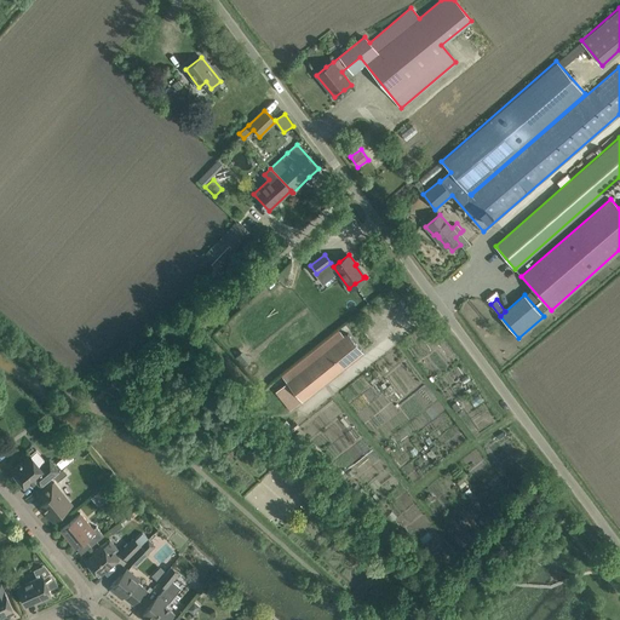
[(291,411),(302,401),(363,352),(348,333),(286,383),(275,391),(291,411)]
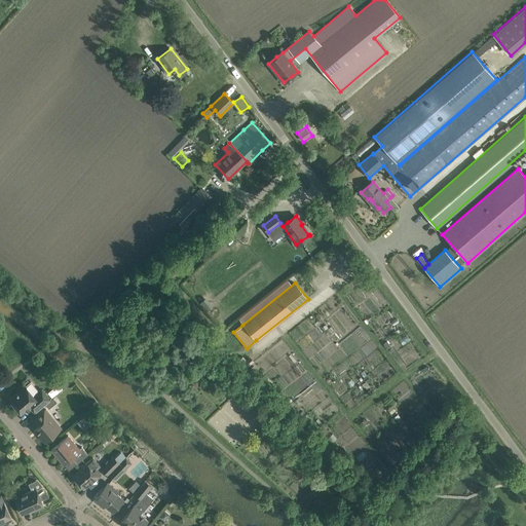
[(246,360),(242,355),(238,360),(241,363),(238,366),(241,370),(254,361),(250,355),(246,360)]
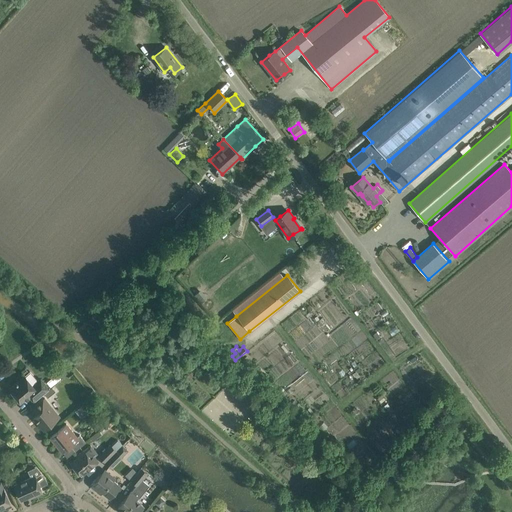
[(46,382),(50,387),(61,378),(57,373),(46,382)]
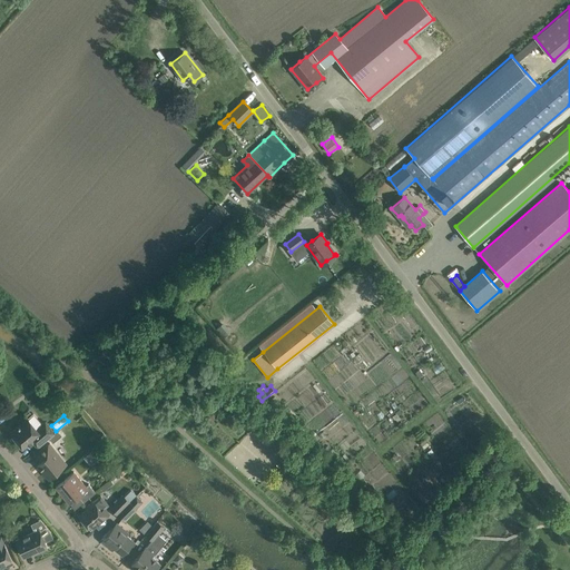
[(27,419),(10,432),(22,446),(31,440),(38,448),(49,438),(56,432),(47,421),(36,430),(27,419)]
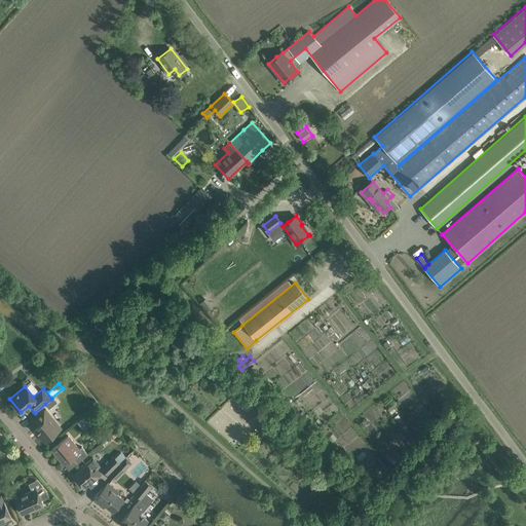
[(51,399),(45,404),(48,408),(57,402),(53,398),(51,399)]
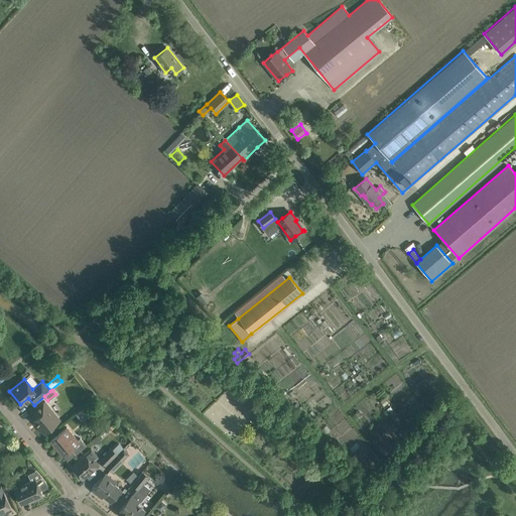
[(39,405),(31,411),(36,417),(33,420),(44,433),(51,427),(60,420),(59,419),(57,421),(47,408),(49,407),(44,401),(39,405)]
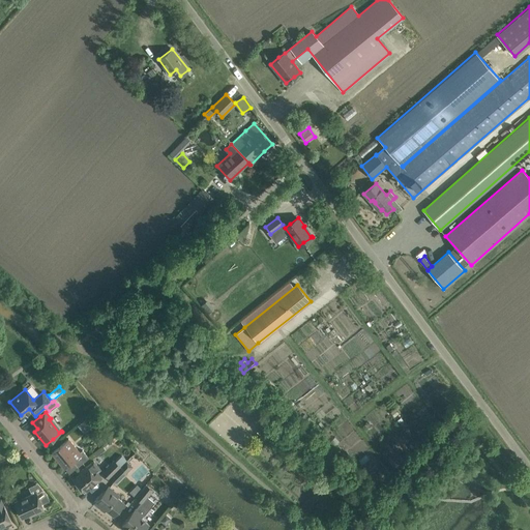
[(91,421),(94,419),(91,415),(79,423),(82,428),(87,423),(89,427),(92,424),(91,421)]
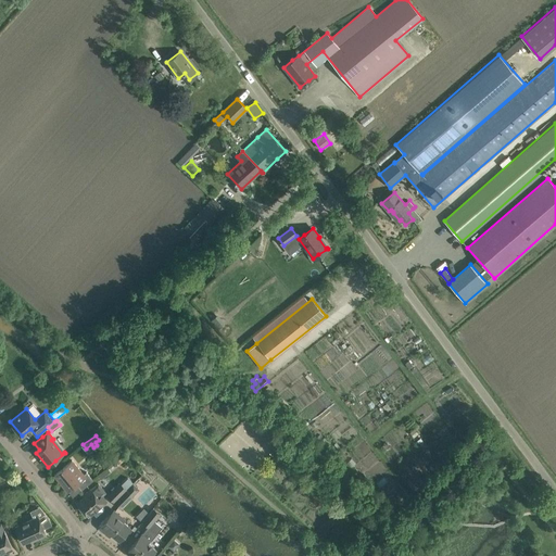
[(80,490),(89,483),(93,480),(86,471),(84,474),(72,460),(54,475),(67,491),(76,484),(80,490)]
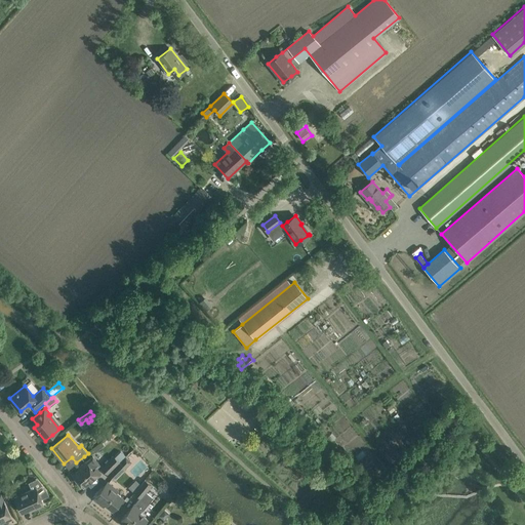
[(104,445),(102,442),(92,449),(94,451),(95,451),(104,445)]
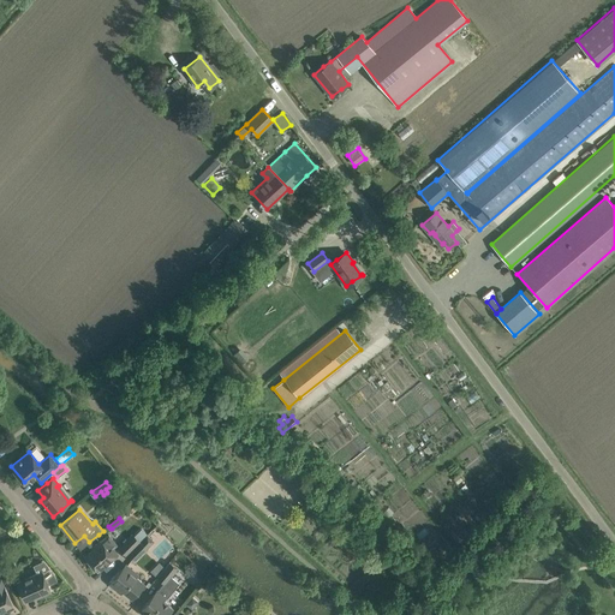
[(132,533),(123,544),(119,548),(126,555),(145,536),(142,533),(137,533),(135,536),(132,533)]
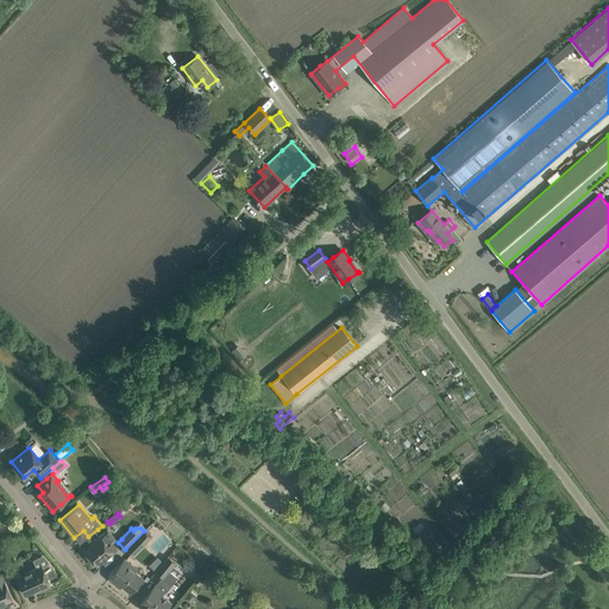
[(132,557),(137,551),(152,535),(145,528),(144,531),(125,550),(132,557)]
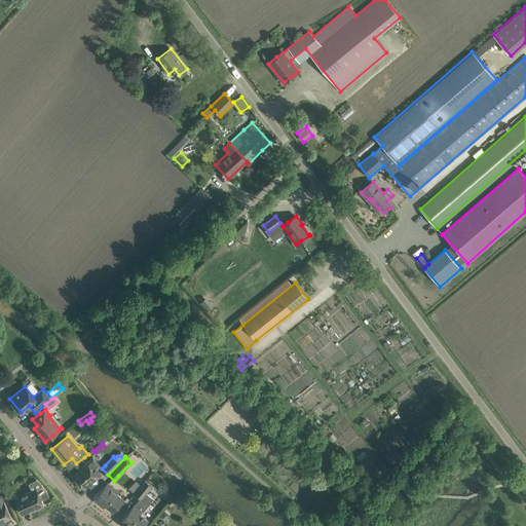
[(94,457),(86,462),(79,468),(79,470),(73,476),(79,484),(81,482),(85,487),(101,474),(97,470),(101,466),(94,457)]
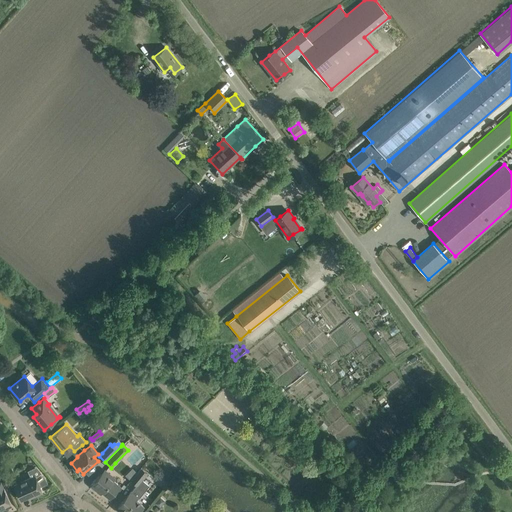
[(123,511),(137,511),(138,511),(143,506),(136,499),(138,497),(139,498),(149,485),(143,480),(148,473),(145,471),(141,467),(131,480),(136,484),(117,507),(123,511)]
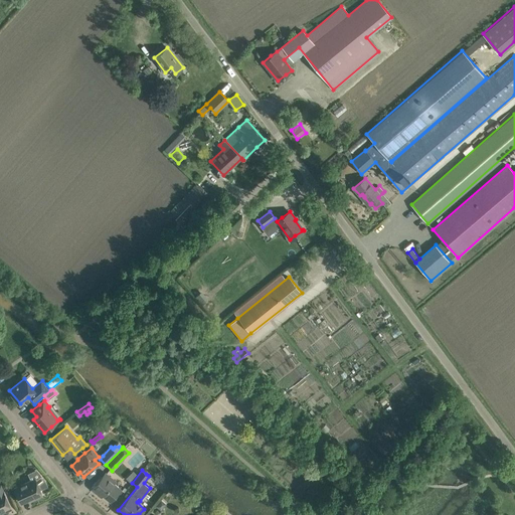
[(35,478),(14,488),(21,502),(27,499),(28,501),(42,495),(39,489),(45,486),(45,485),(44,479),(40,474),(35,478)]
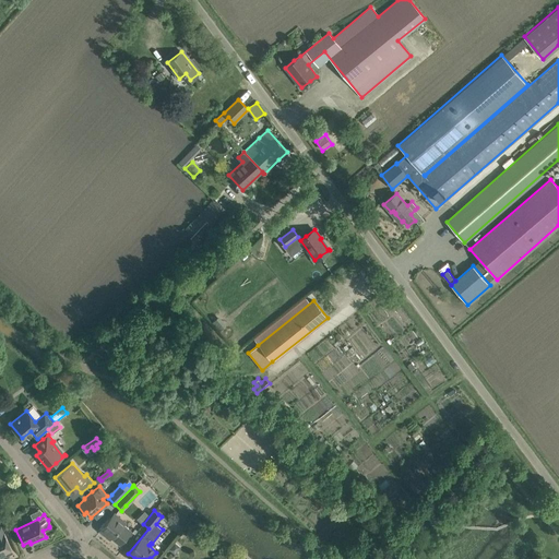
[(119,543),(127,534),(130,530),(113,515),(107,522),(99,531),(110,538),(111,536),(119,543)]
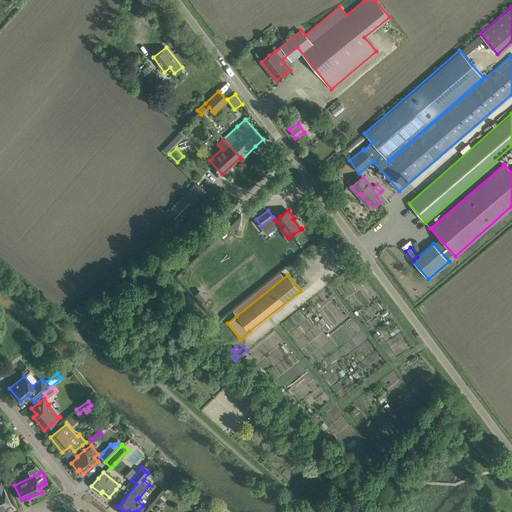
[(0,508),(4,506),(5,508),(11,506),(0,482),(0,508)]
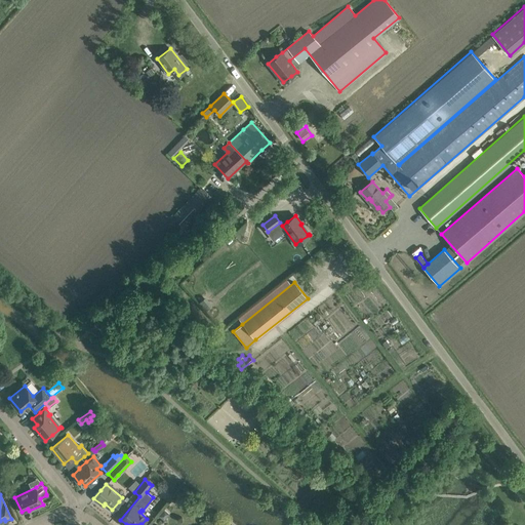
[(164,520),(169,513),(164,509),(159,515),(164,520)]
